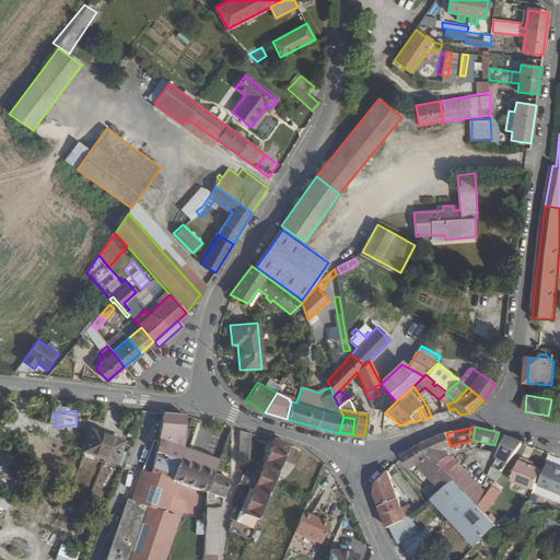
[(242,431),(241,455),(252,459),(252,434),(242,431)]
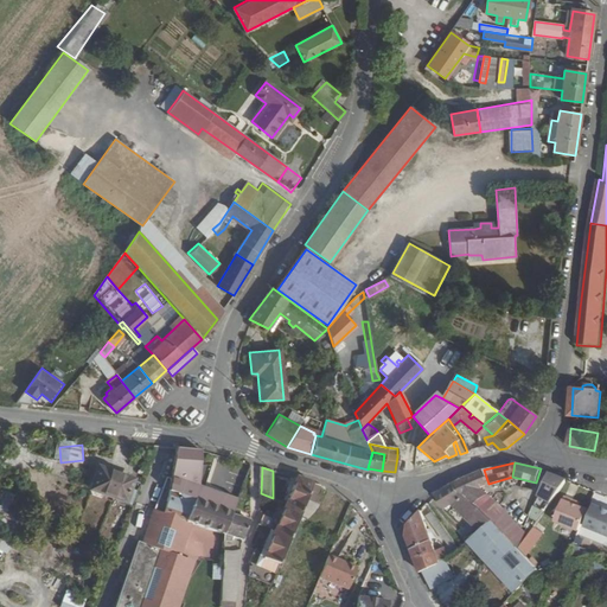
[(98,468),(90,491),(129,506),(139,484),(98,468)]
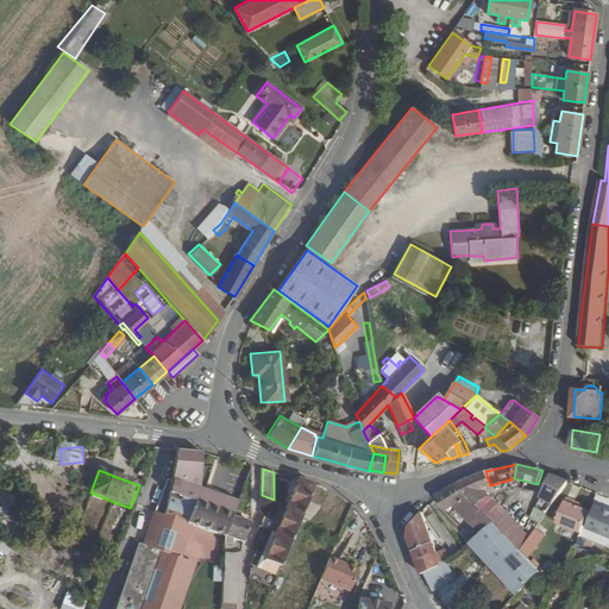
[(485,471),(456,485),(483,513),(494,502),(481,489),(490,485),(485,471)]
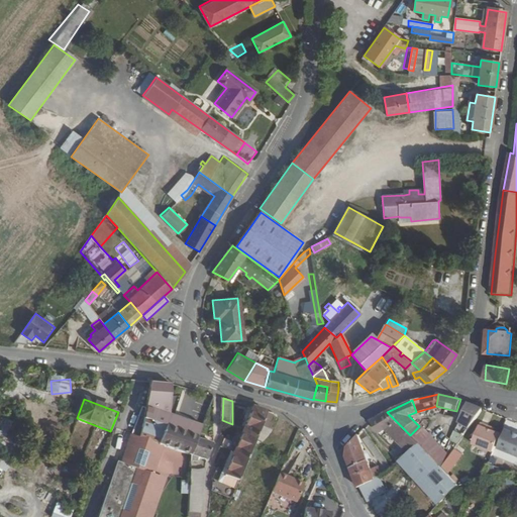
[(469,402),(454,430),(463,434),(482,408),(483,407),(469,402)]
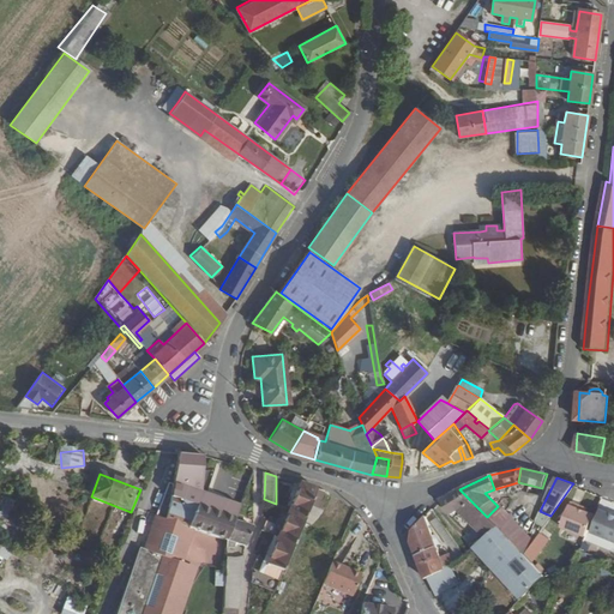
[(284,521),(282,527),(278,525),(268,521),(262,530),(278,537),(271,554),(263,575),(278,582),(294,543),(305,516),(317,488),(300,482),(289,510),(284,521)]
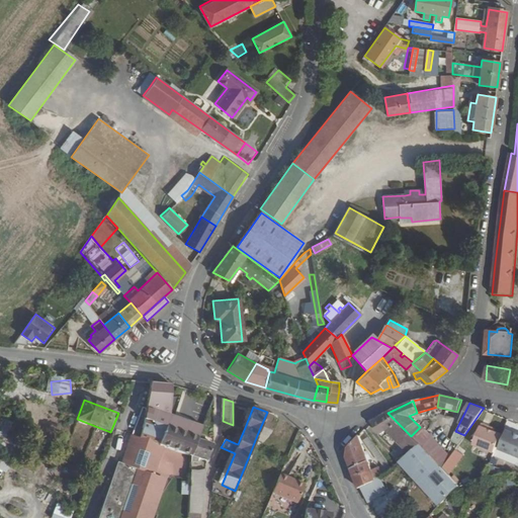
[(393,435),(410,453),(420,445),(411,436),(387,413),(372,421),(377,429),(377,430),(379,433),(380,435),(385,438),(393,435)]
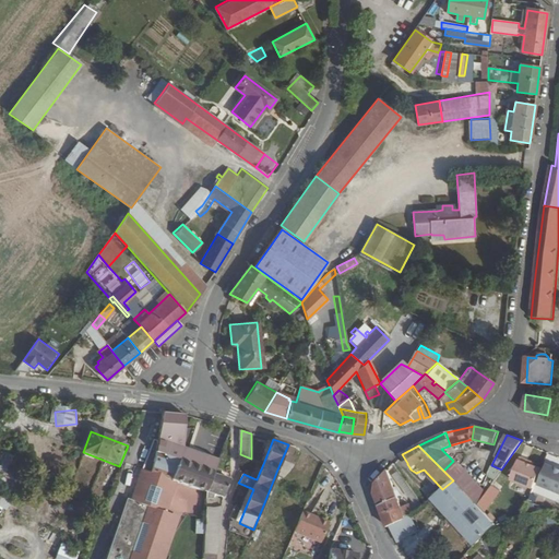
[(153,452),(149,474),(156,477),(171,482),(179,461),(165,456),(153,452)]
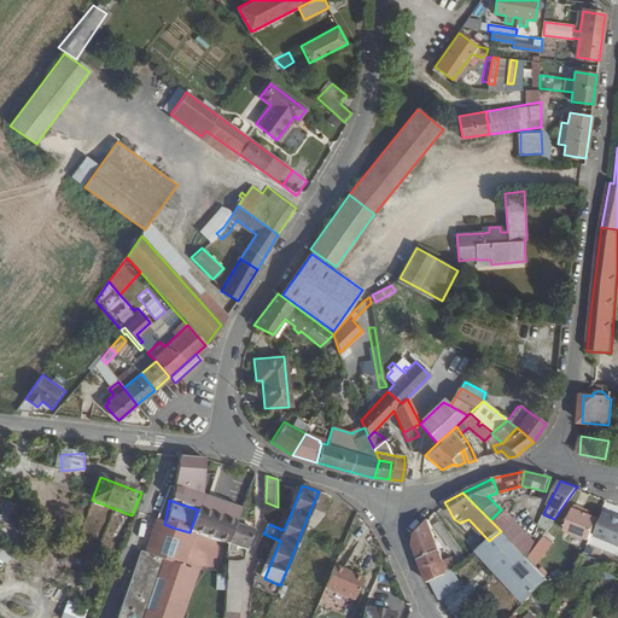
[(565,530),(590,541),(599,519),(583,513),(584,509),(575,506),(565,530)]
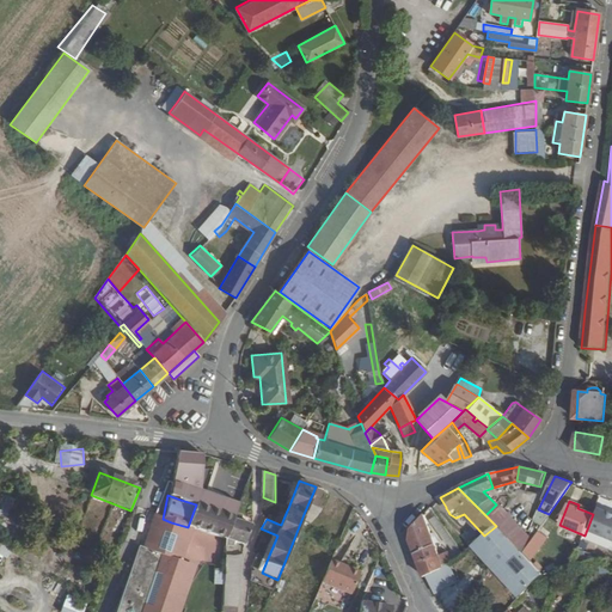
[(196,505),(188,527),(225,538),(231,519),(232,516),(227,514),(196,505)]
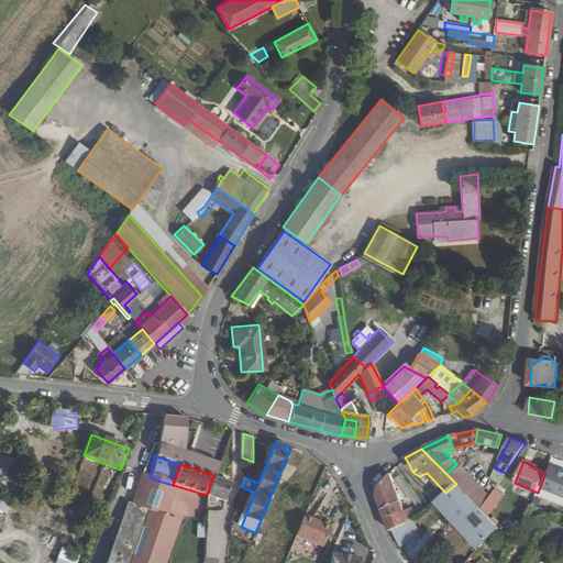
[(446,474),(456,484),(481,507),(489,495),(456,464),(446,474)]
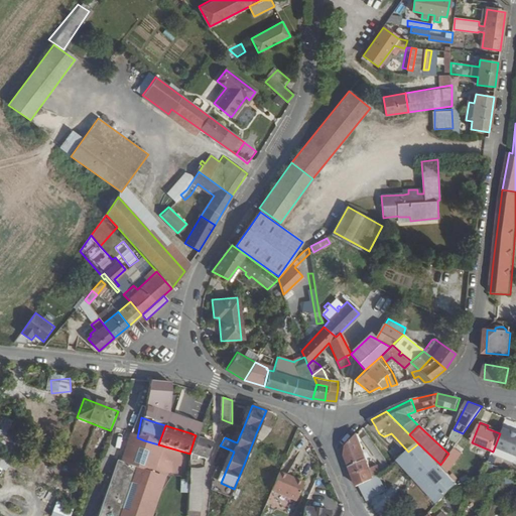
[(515,432),(505,428),(498,447),(515,455),(515,432)]
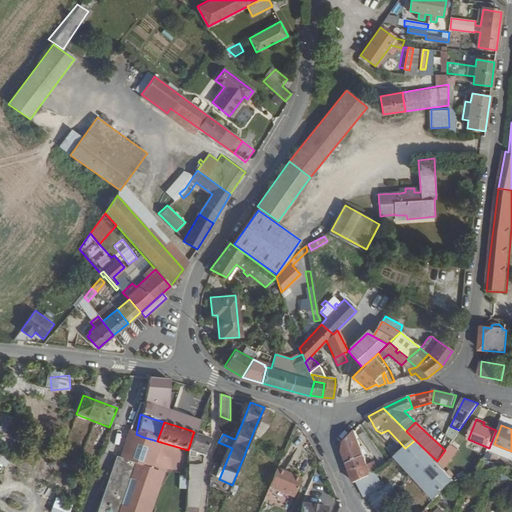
[(450,426),(446,434),(454,437),(459,430),(450,426)]
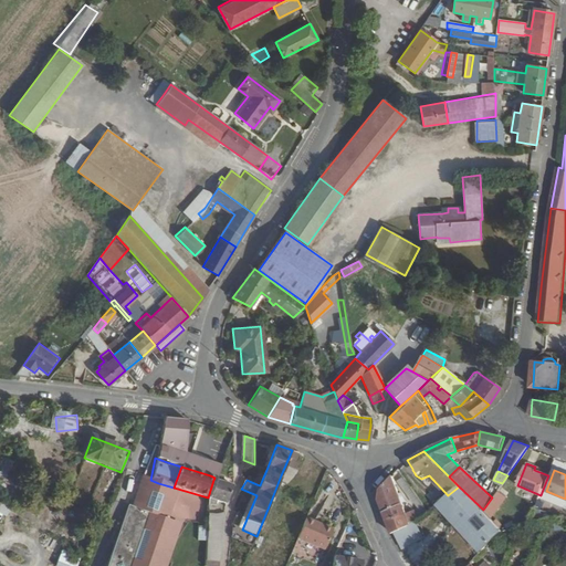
[(213,480),(208,498),(208,503),(215,504),(216,500),(226,503),(231,485),(220,481),(221,475),(217,473),(215,478),(213,480)]
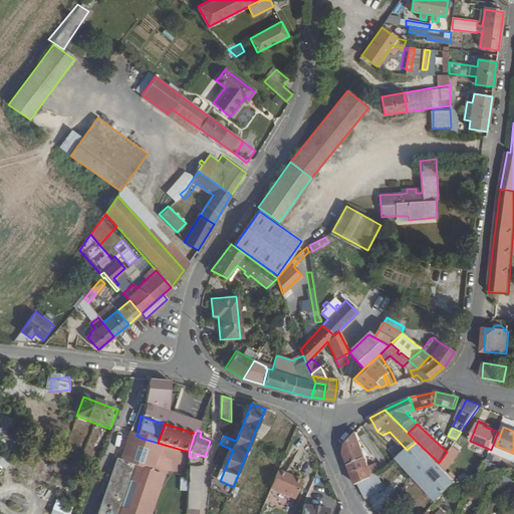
[(345,454),(357,485),(360,482),(376,472),(377,471),(375,464),(367,467),(356,433),(347,444),(345,454)]
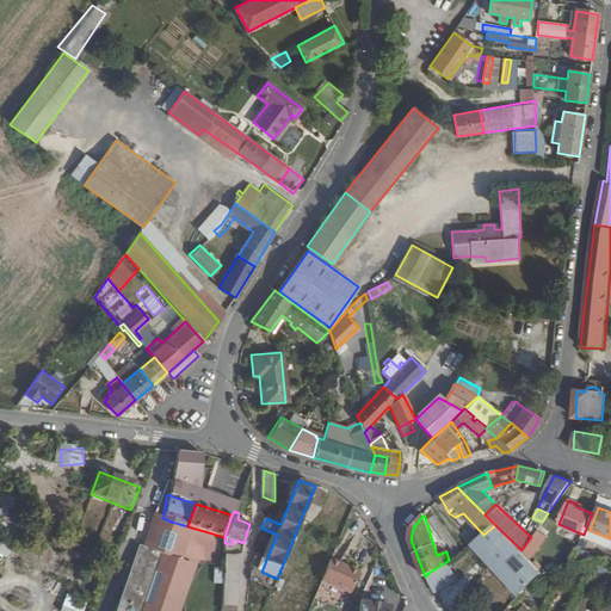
[(162,518),(154,516),(143,549),(139,547),(118,610),(177,610),(191,563),(179,560),(190,526),(187,526),(171,522),(162,518)]
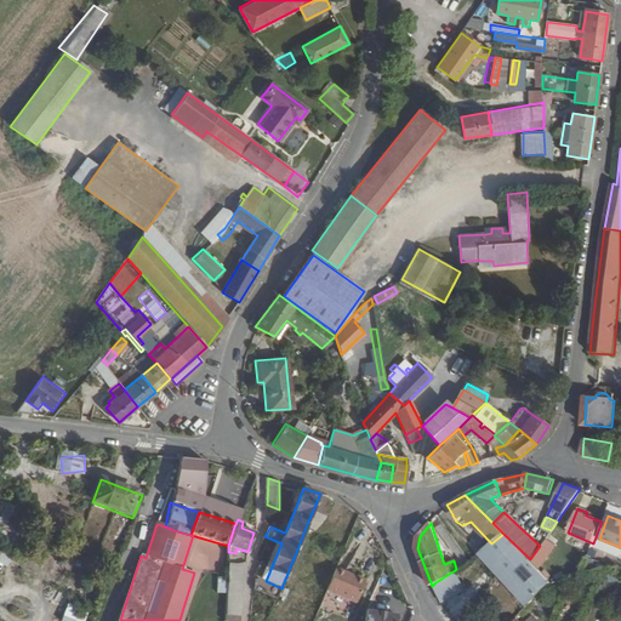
[(439,530),(455,553),(461,548),(444,525),(439,530)]
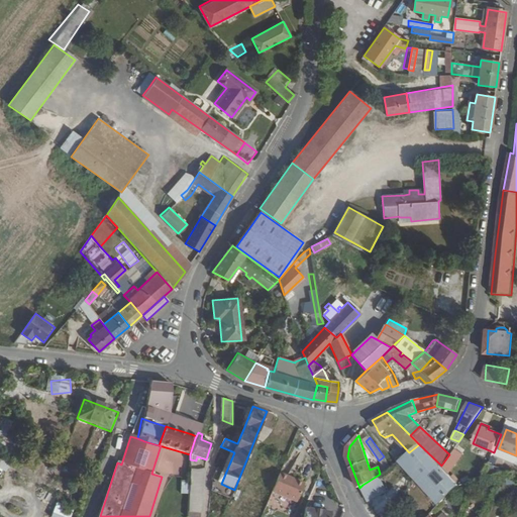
[(401,458),(443,501),(459,485),(441,466),(419,444),(409,452),(401,458)]
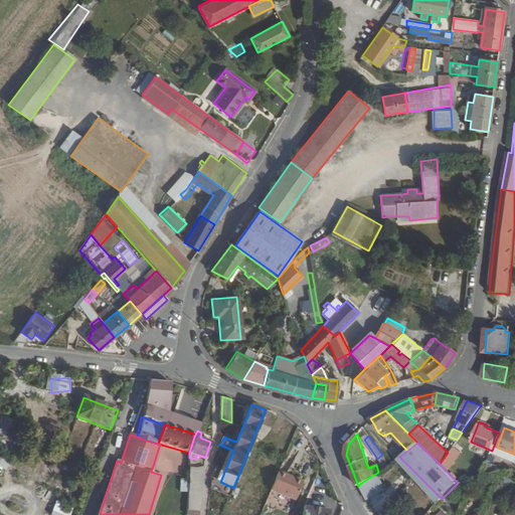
[(211,475),(210,488),(230,496),(233,488),(220,482),(227,465),(223,463),(221,469),(215,466),(211,475)]
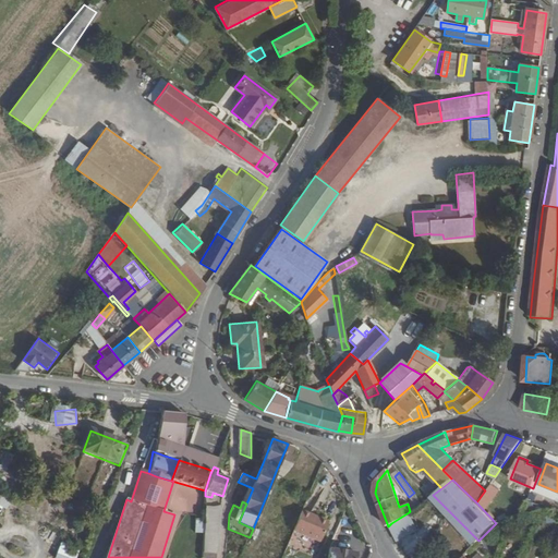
[(204,507),(204,517),(215,517),(220,514),(220,505),(215,508),(204,507)]
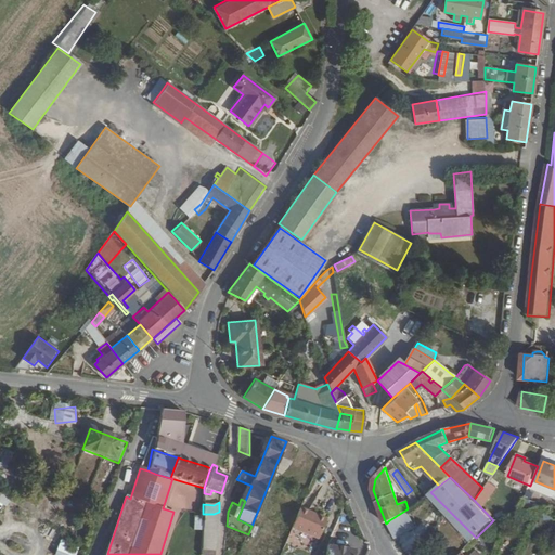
[(300,508),(292,528),(319,540),(326,520),(300,508)]
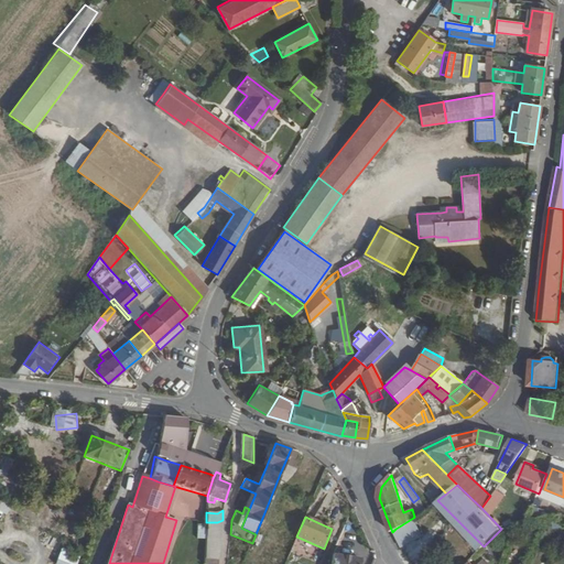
[(413,518),(396,529),(403,545),(423,535),(413,518)]
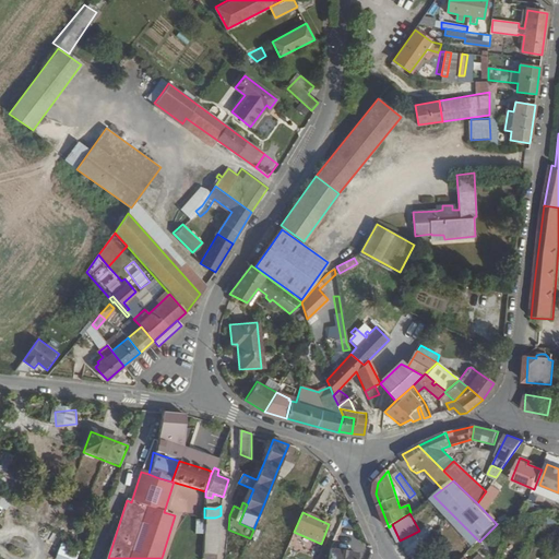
[(215,518),(204,518),(203,531),(218,532),(221,515),(215,518)]
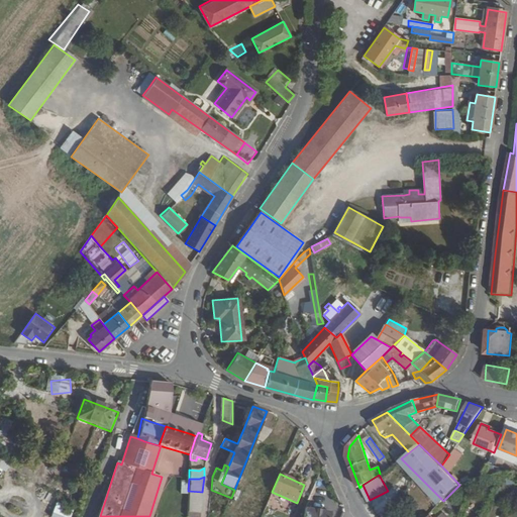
[(202,492),(188,491),(188,500),(200,501),(202,492)]
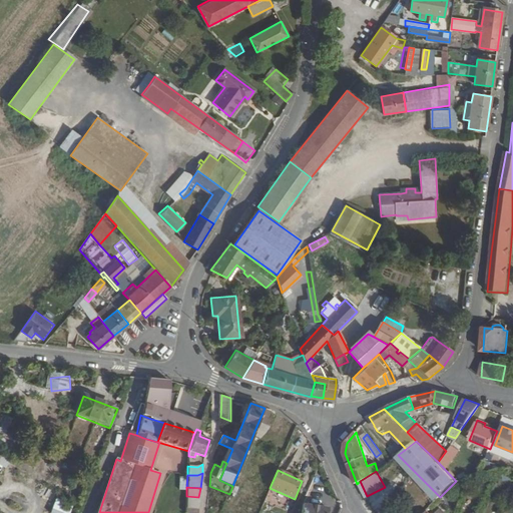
[(198,497),(186,496),(185,512),(186,512),(197,512),(199,497),(198,497)]
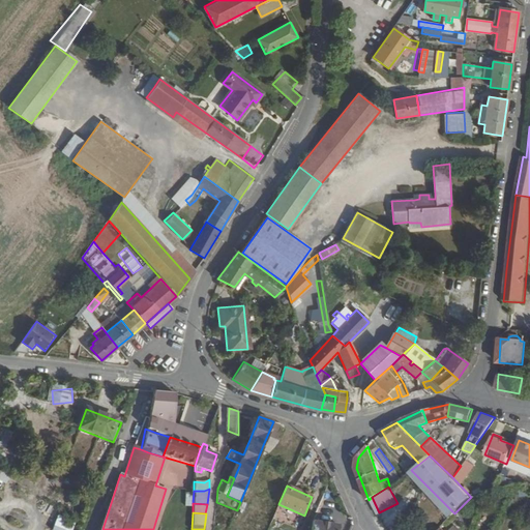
[(72,529),(76,521),(58,516),(53,529),(72,529)]
